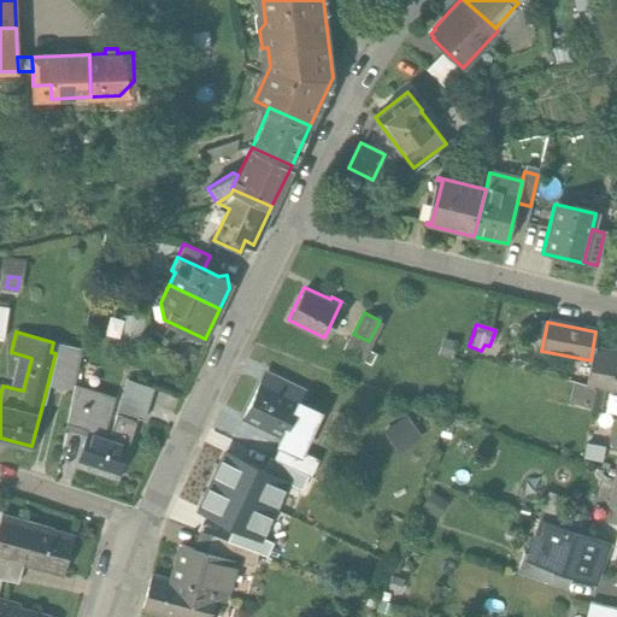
[(369,341),(353,334),(342,354),(358,363),(369,341)]
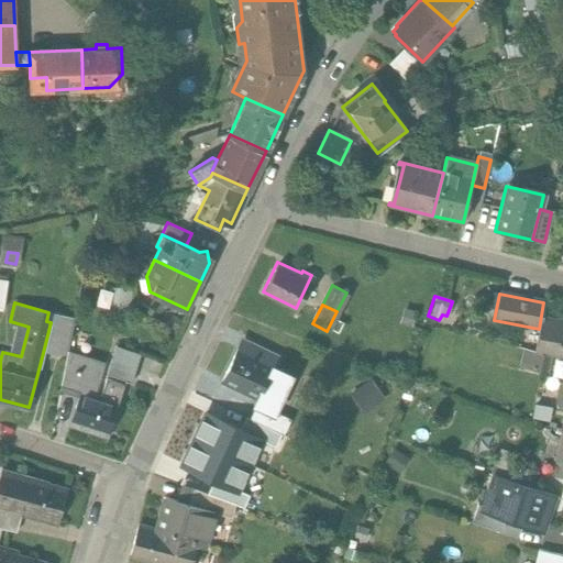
[(416,312),(403,309),(398,323),(411,328),(416,312)]
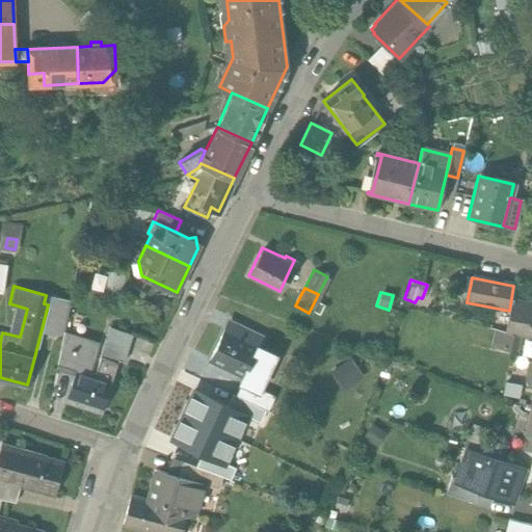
[(531,303),(516,301),(511,334),(522,336),(531,338),(531,303)]
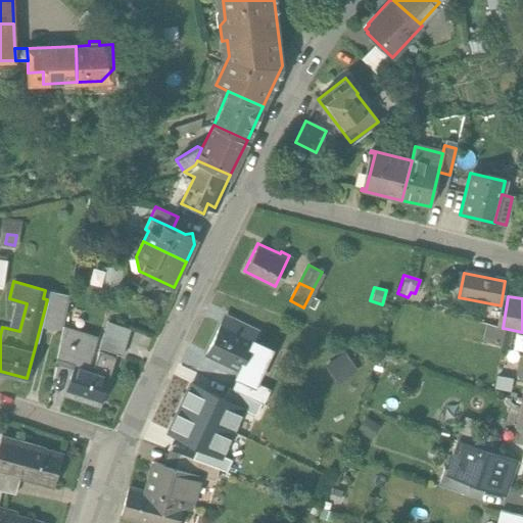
[(130,329),(108,322),(99,346),(122,353),(130,329)]
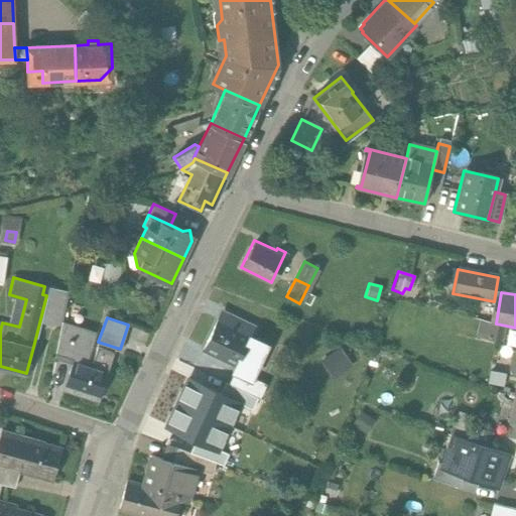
[(235,329),(217,319),(203,350),(236,365),(233,371),(235,371),(250,379),(251,376),(267,344),(251,337),(256,327),(240,318),(235,329)]
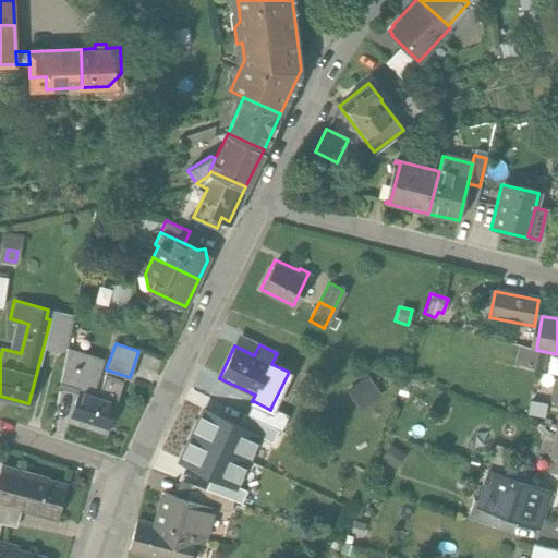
[(536,350),(521,347),(517,363),(543,370),(547,352),(536,350)]
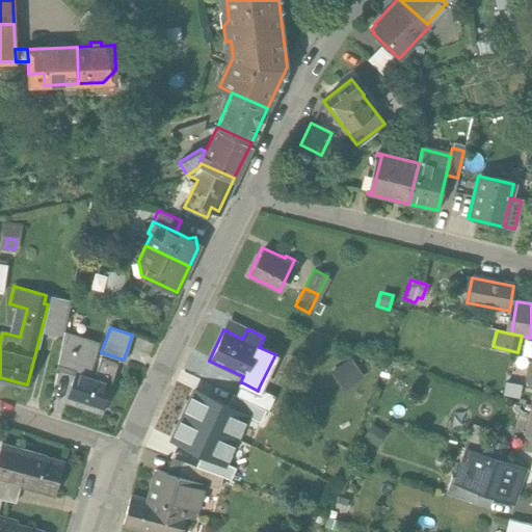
[(86,340),(63,331),(56,367),(75,373),(84,345),(86,340)]
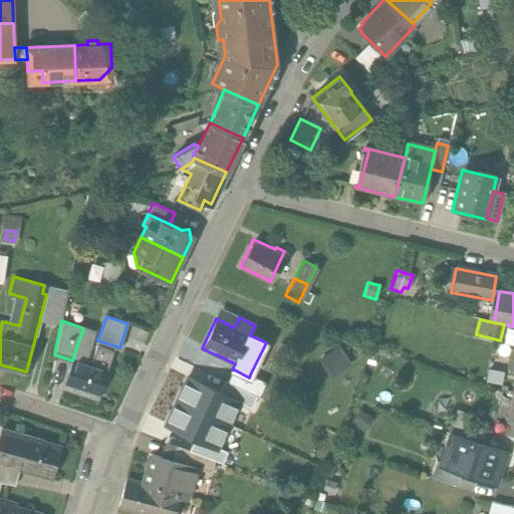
[(89,362),(84,360),(92,336),(81,333),(72,360),(64,384),(97,396),(107,368),(106,368),(112,351),(95,345),(89,362)]
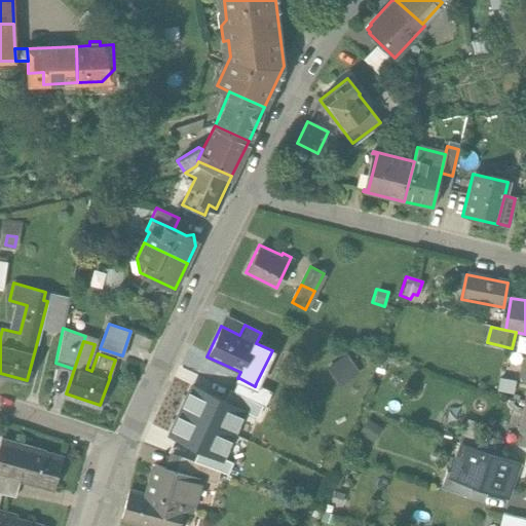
[(346,355),(330,367),(342,383),(358,372),(346,355)]
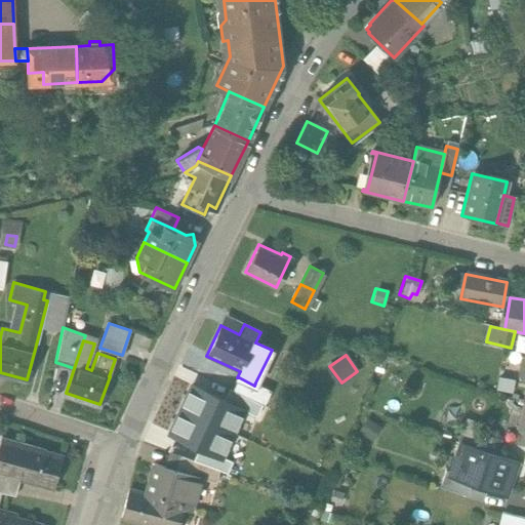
[(254,386),(239,377),(233,391),(263,405),(265,405),(271,390),(255,382),(254,386)]
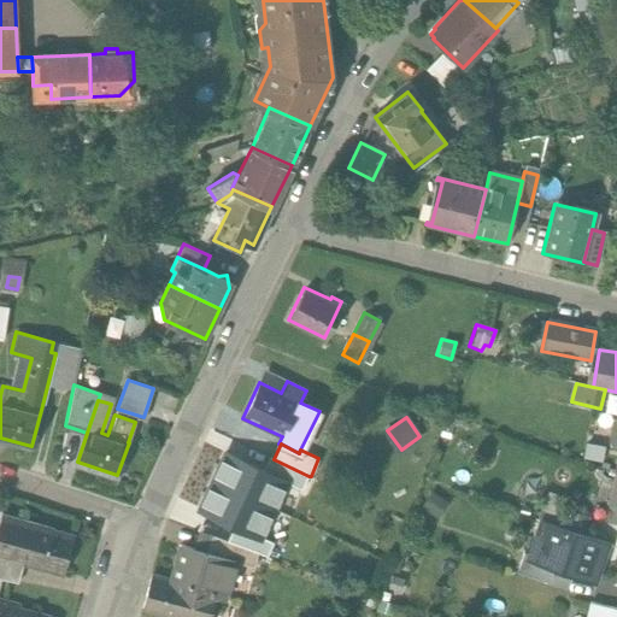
[(605,448),(586,445),(582,462),(601,468),(605,448)]
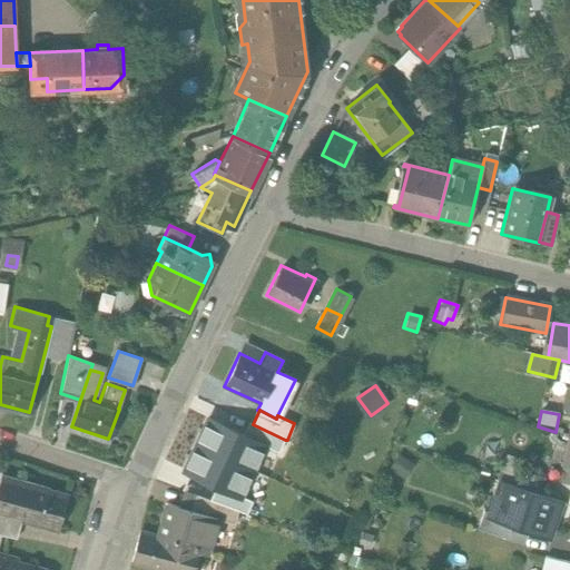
[(208,418),(196,444),(252,471),(264,445),(264,444),(243,435),(208,418)]
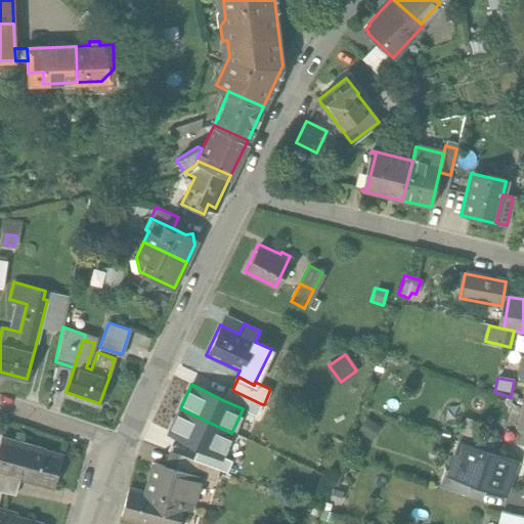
[(232,390),(229,389),(223,400),(243,408),(243,409),(256,417),(262,404),(232,390)]
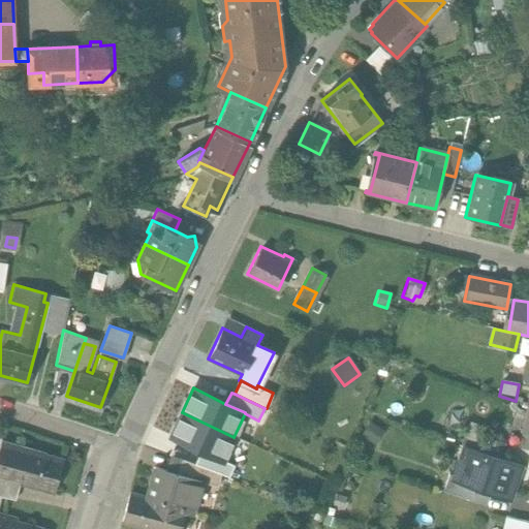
[(234,437),(182,412),(170,436),(200,450),(222,461),(223,460),(234,437)]
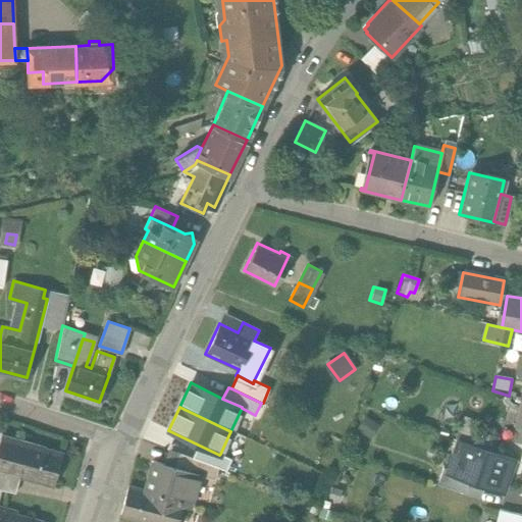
[(471,421),(461,417),(455,431),(465,435),(471,421)]
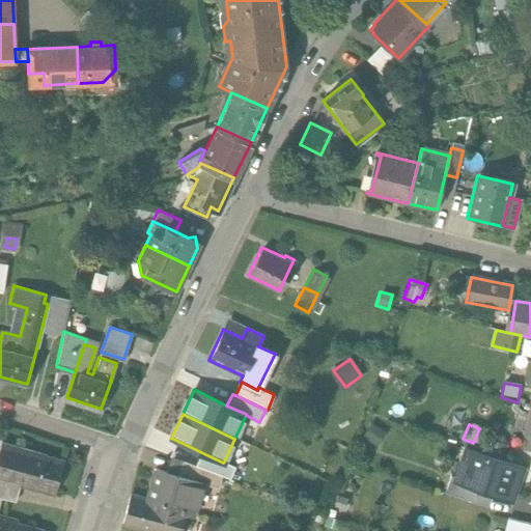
[(507,447),(487,440),(483,454),(502,462),(507,447)]
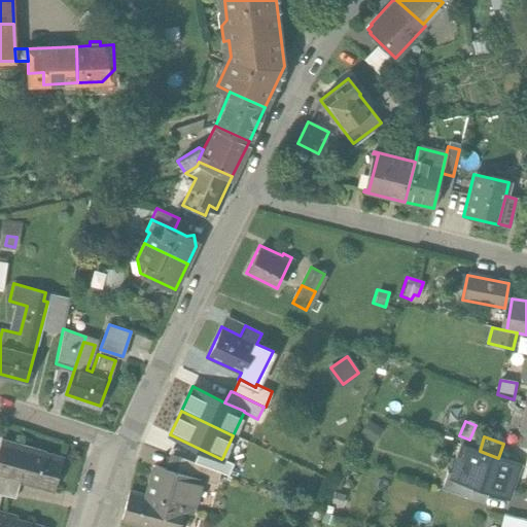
[(34,449),(0,438),(0,473),(19,479),(54,488),(61,458),(33,450),(34,449)]
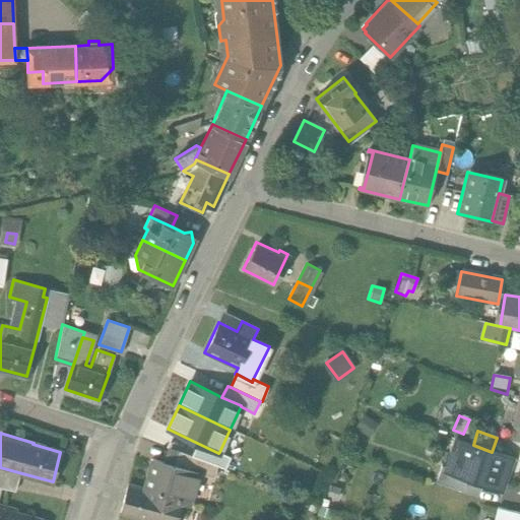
[(473,445),(457,439),(446,468),(446,470),(467,477),(499,489),(510,458),(492,452),(473,445)]
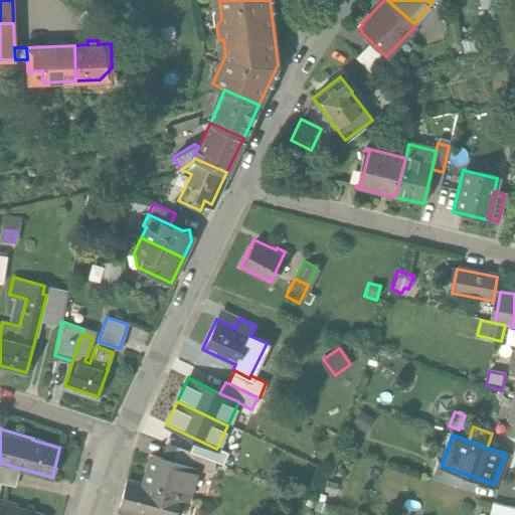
[(216,449),(195,439),(189,452),(214,461),(223,465),(228,453),(217,448),(216,449)]
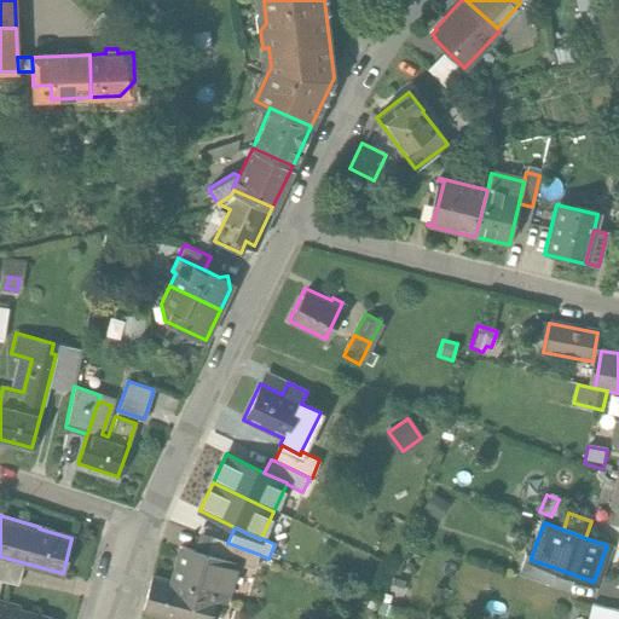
[(227,543),(210,536),(206,554),(236,562),(235,563),(254,568),(258,554),(227,543)]
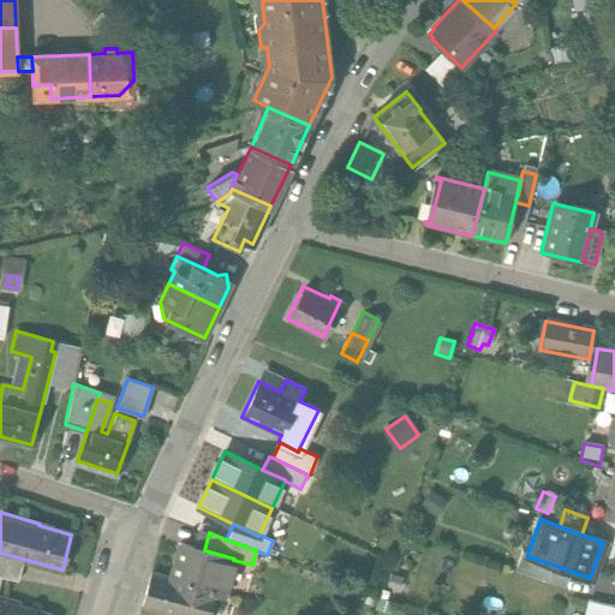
[(204,550),(179,543),(169,578),(225,592),(233,560),(234,559),(204,550)]
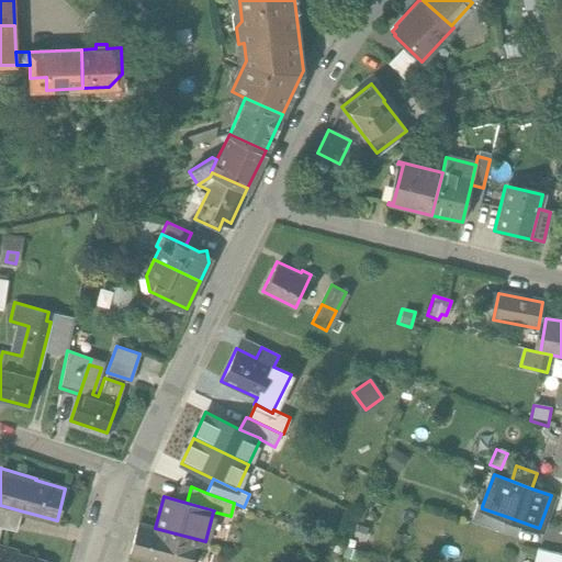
[(505,516),(482,508),(482,506),(476,504),(470,520),(499,531),(505,516)]
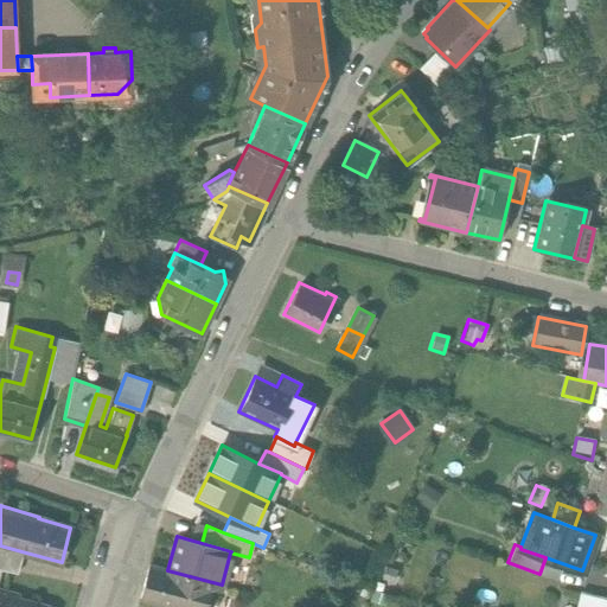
[(21,551),(0,545),(0,553),(20,558),(21,551)]
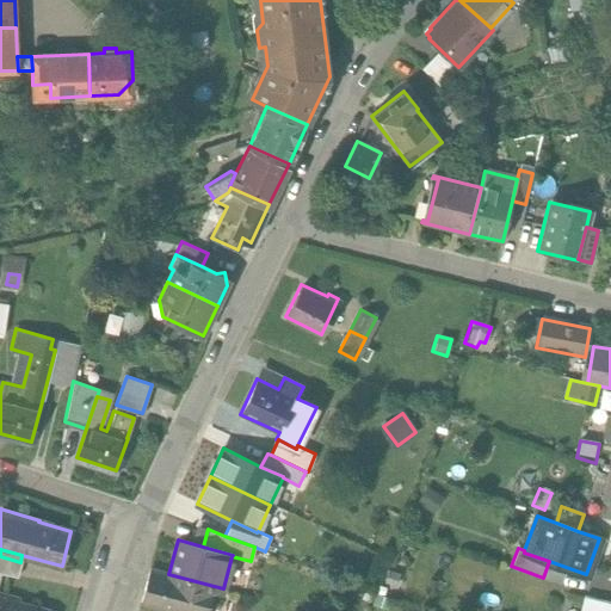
[(20,562),(0,556),(0,573),(17,576),(20,562)]
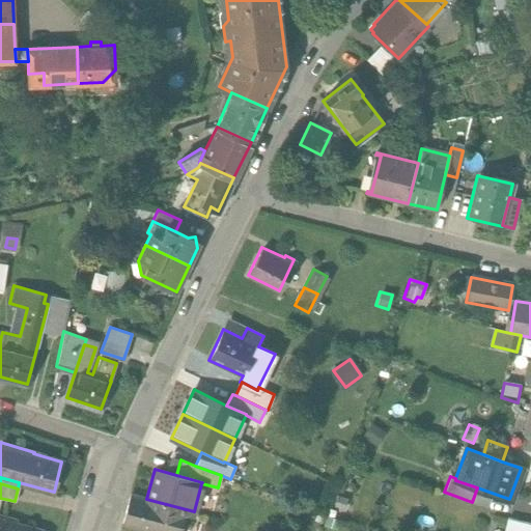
[(146,499),(131,495),(122,525),(145,530),(179,530),(186,511),(193,513),(194,511),(146,499)]
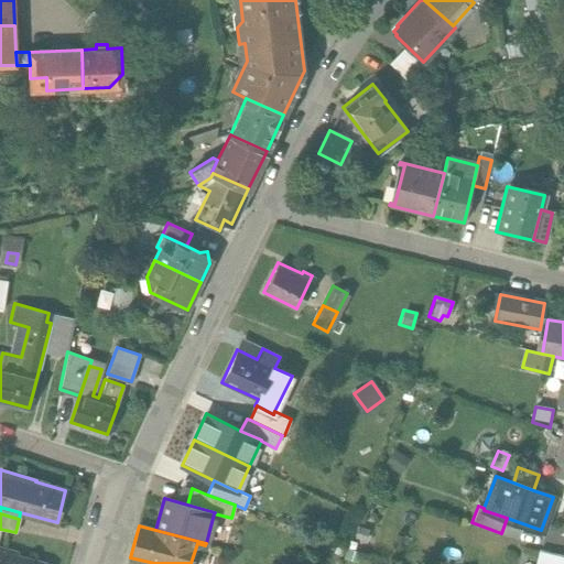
[(0,546),(0,563),(45,563),(46,563),(15,554),(17,552),(0,546)]
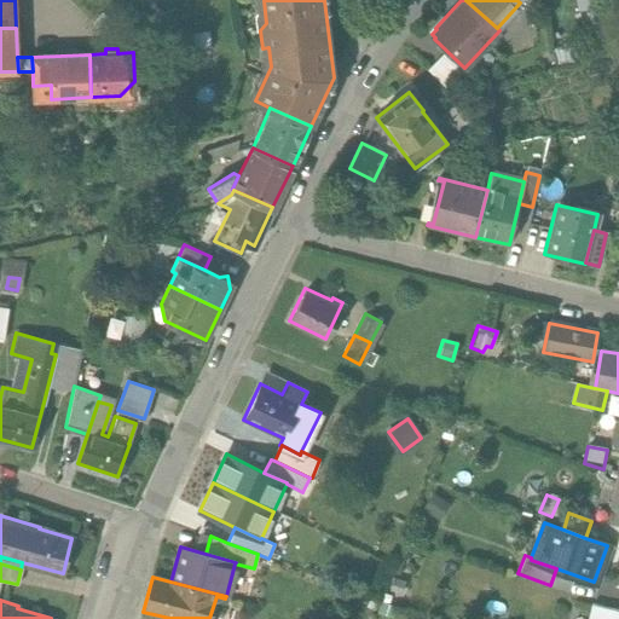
[(618,618),(618,611),(602,608),(590,603),(585,618),(618,618)]
